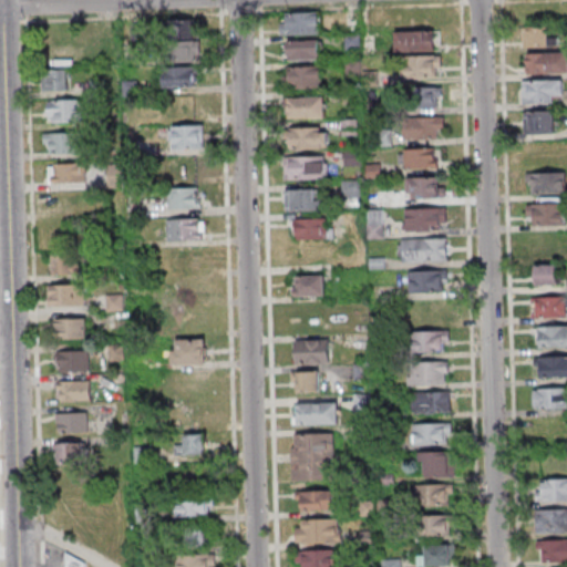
[(280,34),(320,34),(320,12),(280,12),(280,34)]
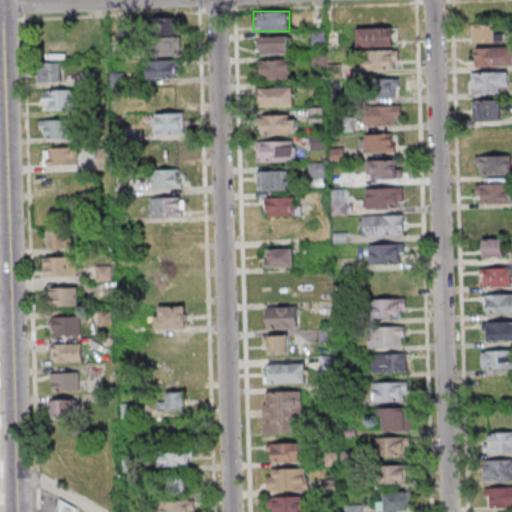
[(180,18),(154,18),(154,55),(180,55),(180,18)]
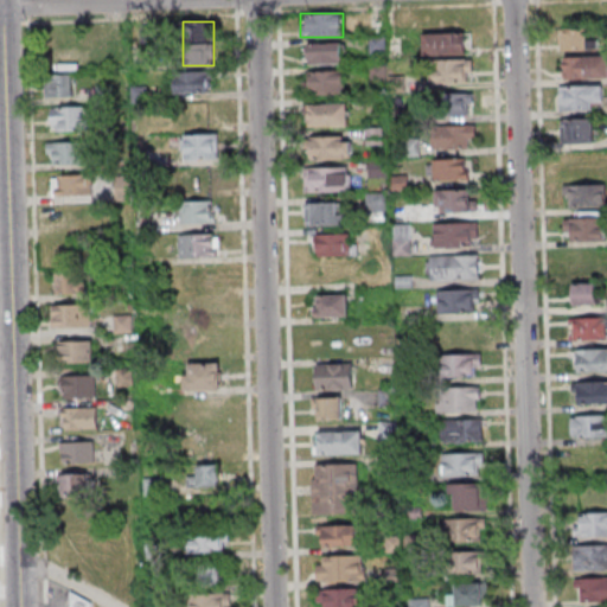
[(560,50),(598,50),(598,38),(586,38),(586,27),(560,27),(560,50)]
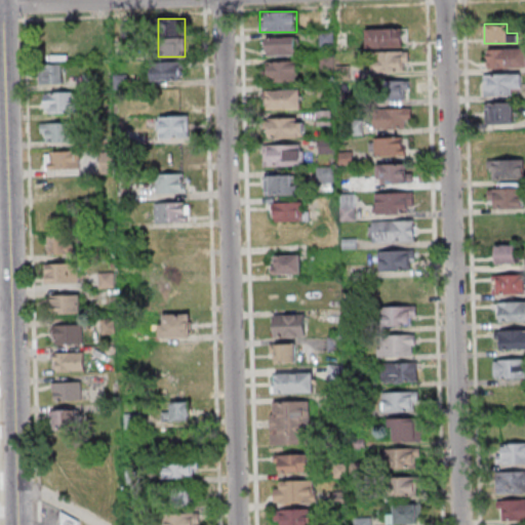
[(403,29),(374,29),(374,47),(403,47),(403,29)]
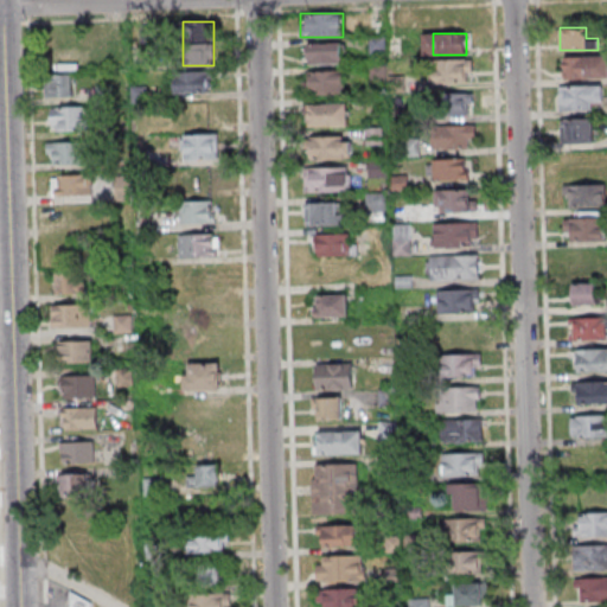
[(343,43),(302,43),(302,63),(343,63),(343,43)]
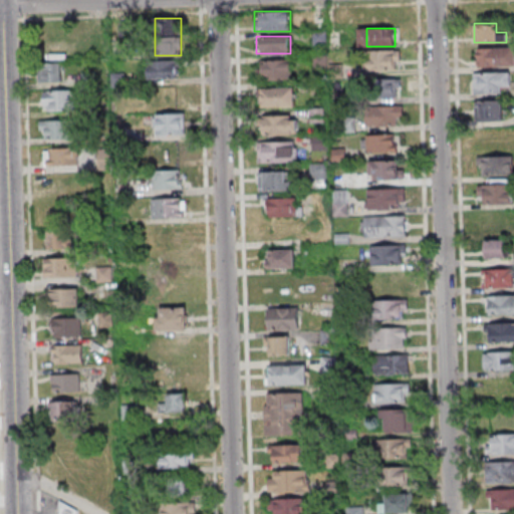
[(513,46),(476,48),(477,67),(513,65),(513,46)]
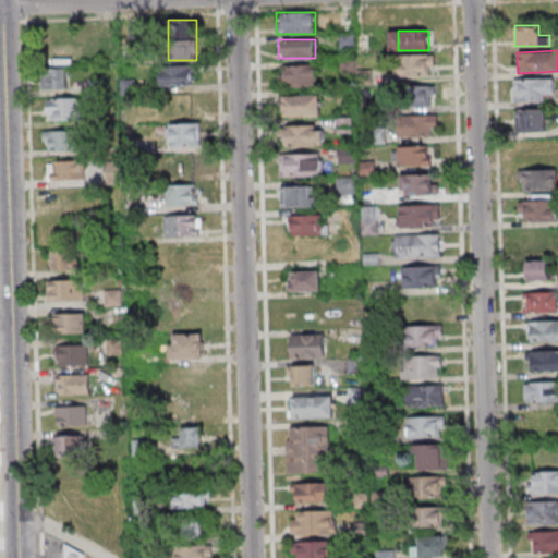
[(429,75),(429,55),(397,55),(397,75),(429,75)]
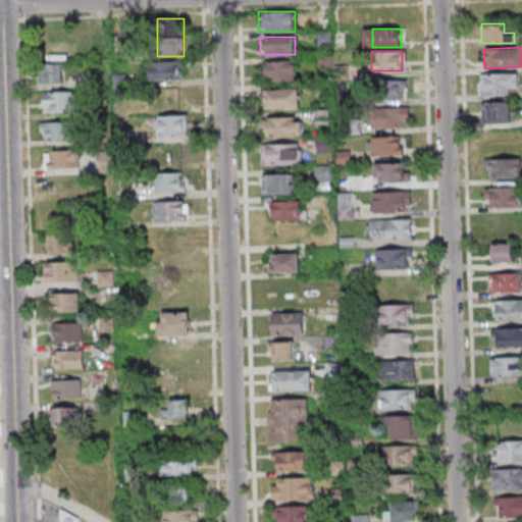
[(261,60),(261,80),(295,80),(295,60),(261,60)]
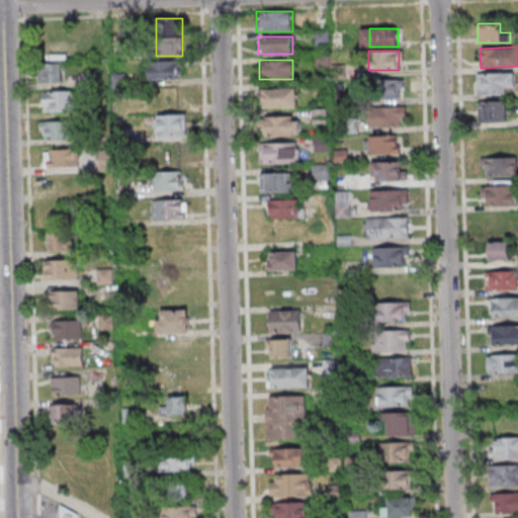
[(150,61),(150,79),(181,79),(181,61),(150,61)]
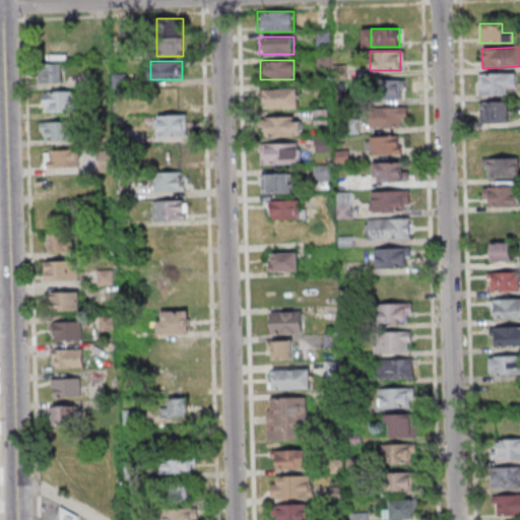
[(40,82),(62,82),(62,63),(40,63),(40,82)]
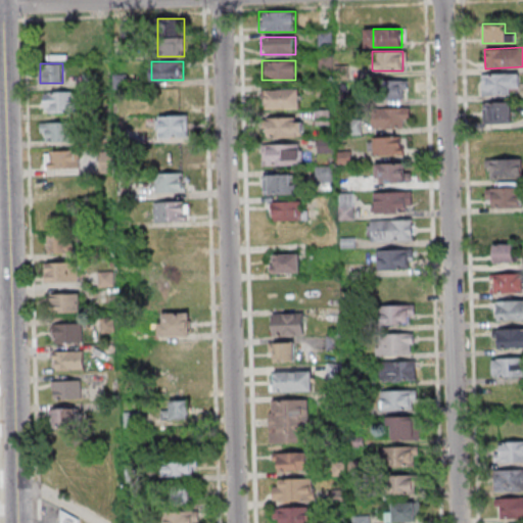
[(482,74),(482,94),(520,94),(520,74),(482,74)]
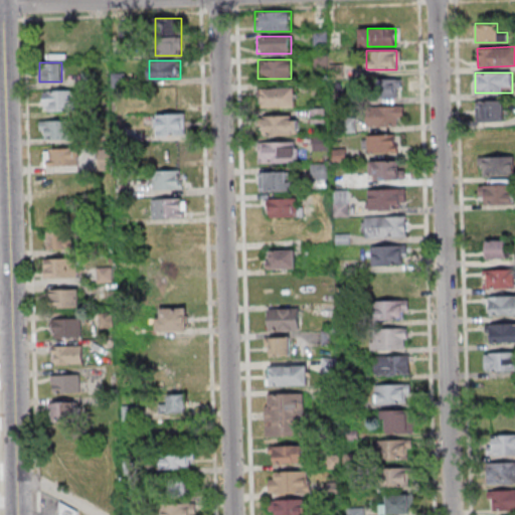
[(399,79),(367,79),(367,99),(399,99),(399,79)]
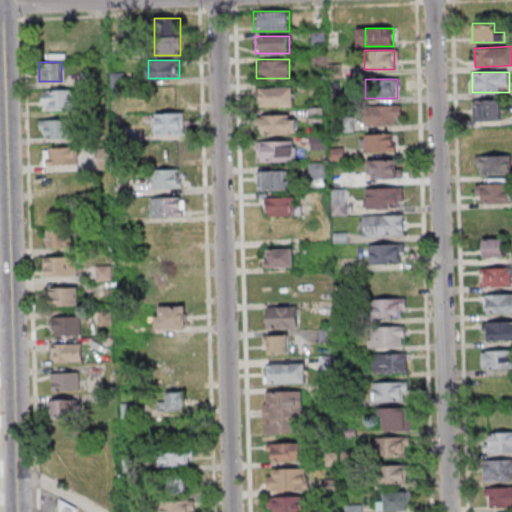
[(294,106),(294,87),(260,87),(260,106),(294,106)]
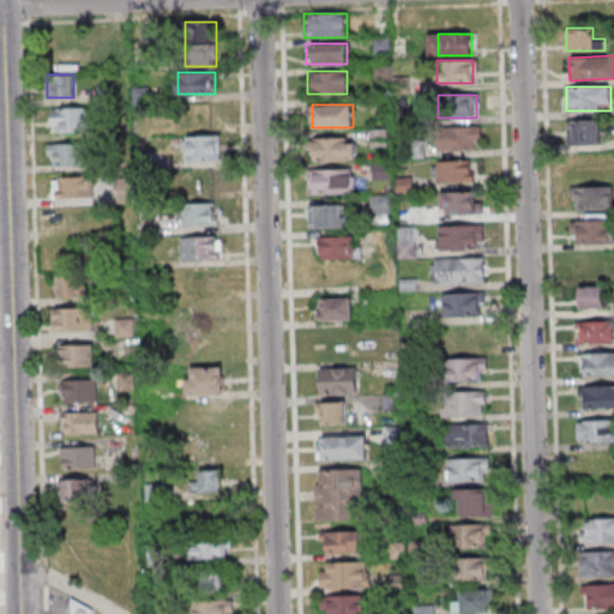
[(92,131),(92,108),(52,108),(52,131),(92,131)]
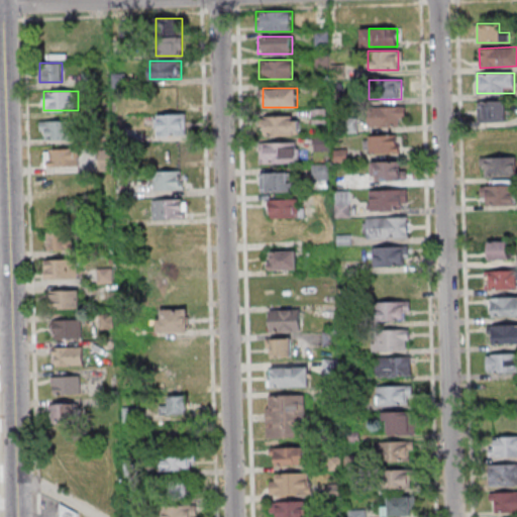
[(507,101),(478,101),(478,122),(507,122),(507,101)]
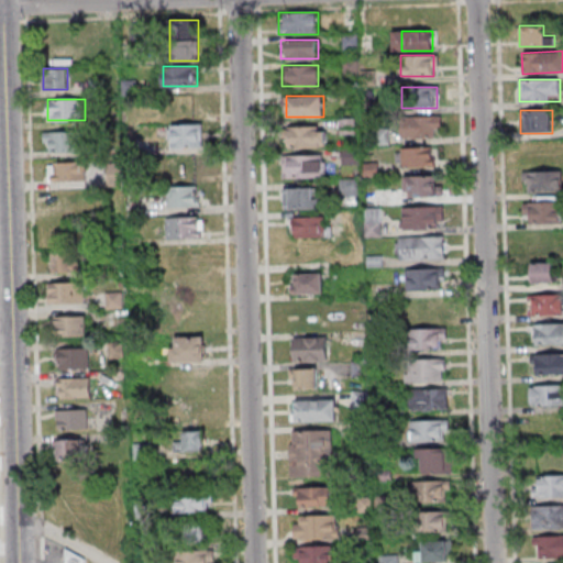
[(401,116),(401,138),(441,138),(441,116),(401,116)]
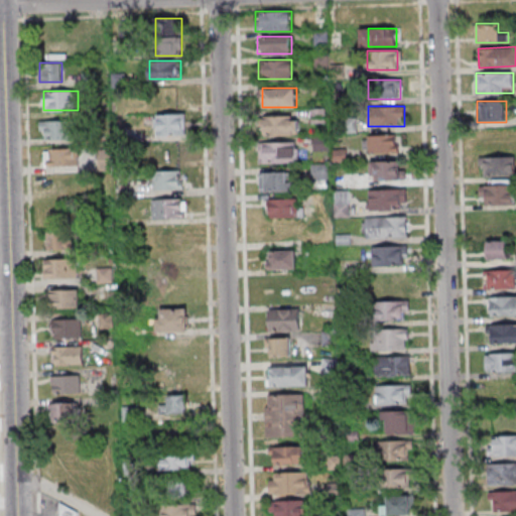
[(184,135),(184,114),(157,114),(157,135),(184,135)]
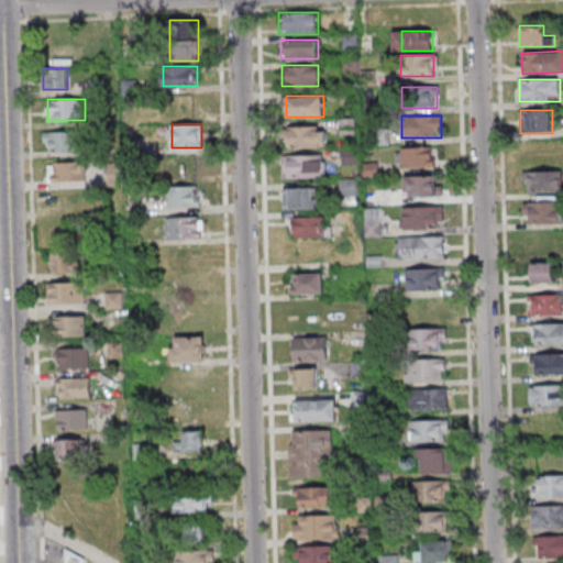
[(326,127),(288,127),(288,146),(326,146),(326,127)]
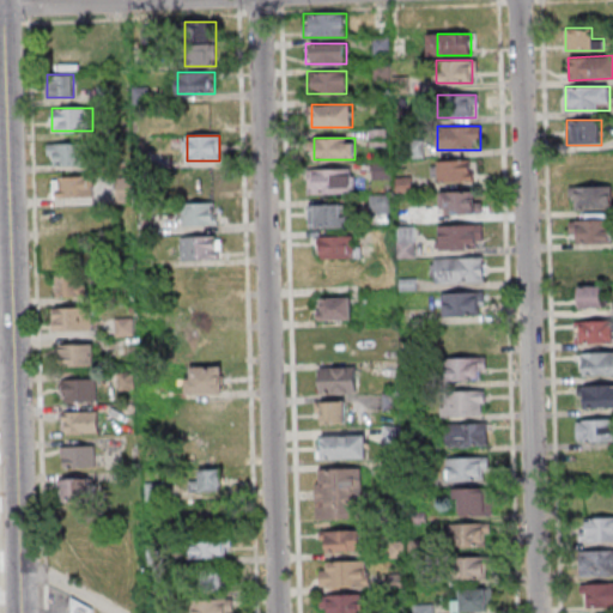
[(83,165),(83,144),(48,144),(48,165),(83,165)]
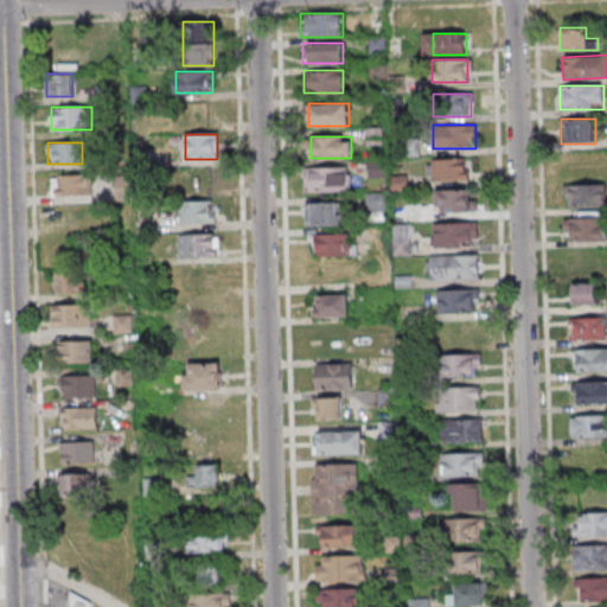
[(427,159),(427,179),(468,179),(468,159),(427,159)]
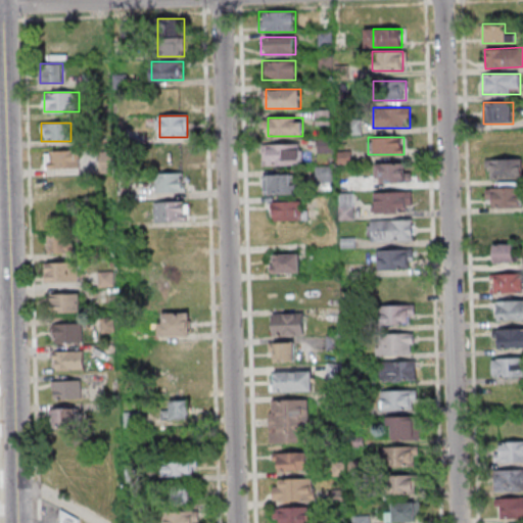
[(262,165),(301,165),(301,144),(262,144),(262,165)]
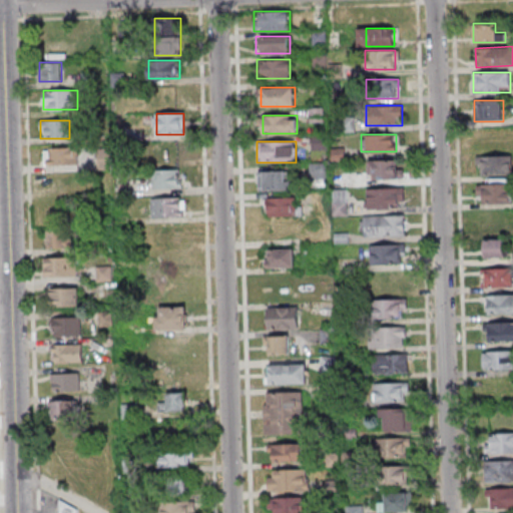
[(181,142),(157,142),(157,161),(181,161),(181,142)]
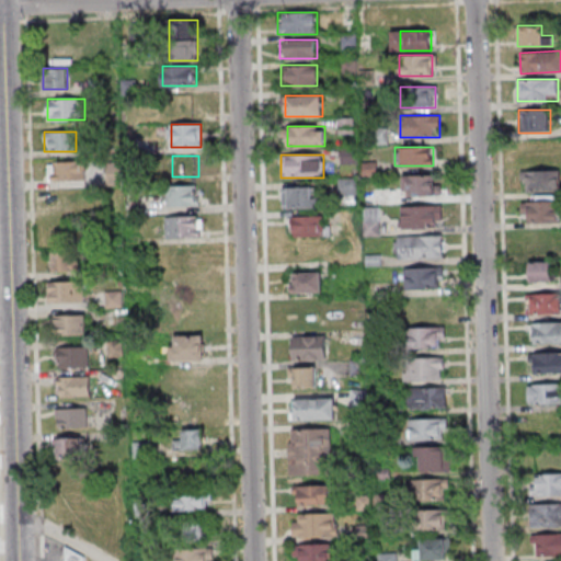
[(48,181),(84,181),(84,161),(48,161),(48,181)]
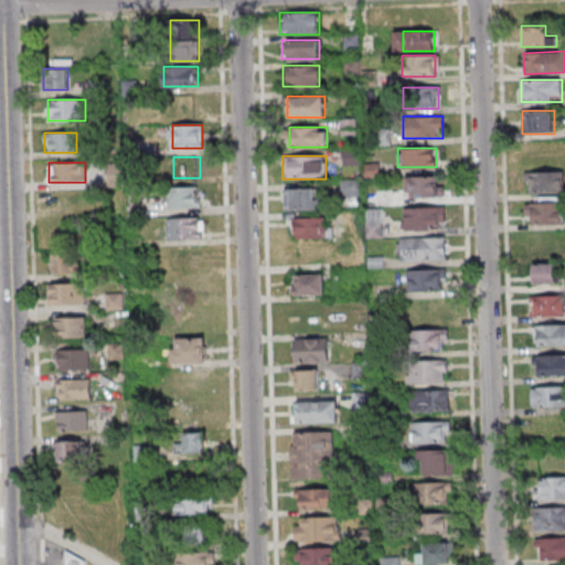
[(526,193),(564,193),(564,171),(526,171),(526,193)]
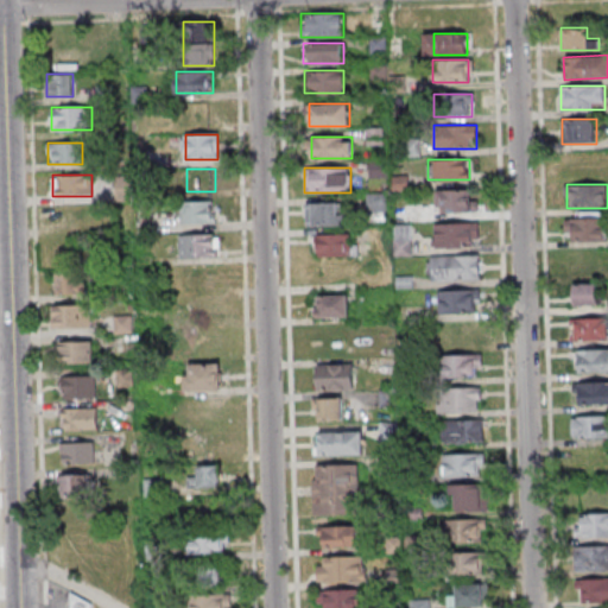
[(437,189),(437,213),(479,213),(479,189),(437,189)]
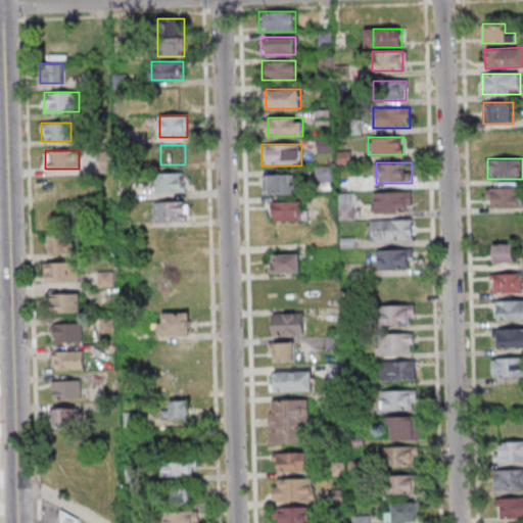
[(333,165),(316,165),(316,190),(333,190),(333,165)]
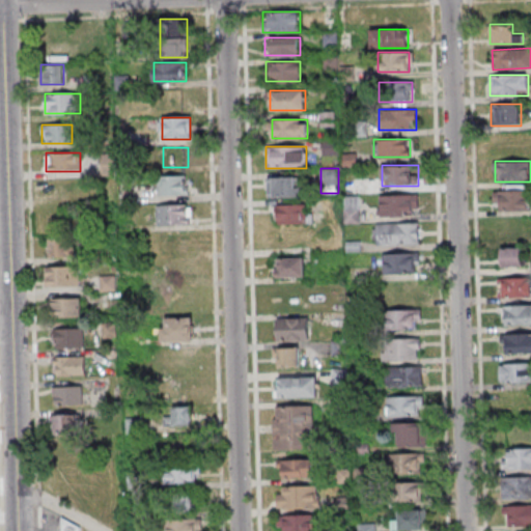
[(158,176),(158,195),(188,195),(188,176),(158,176)]
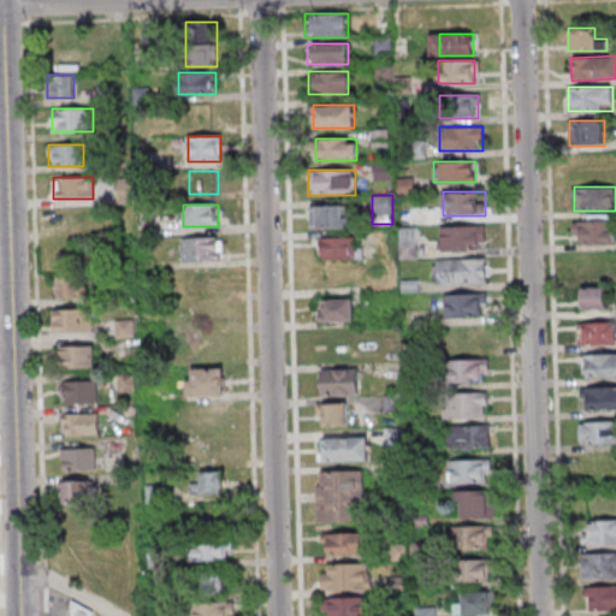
[(348,206),(309,206),(309,229),(348,229),(348,206)]
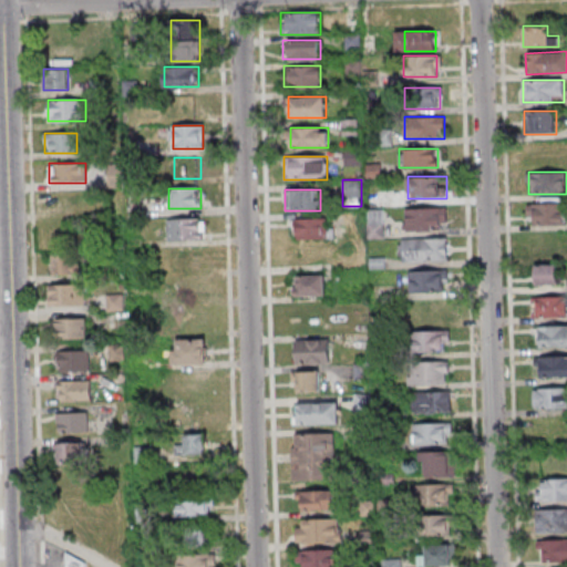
[(527,203),(527,225),(565,225),(565,203),(527,203)]
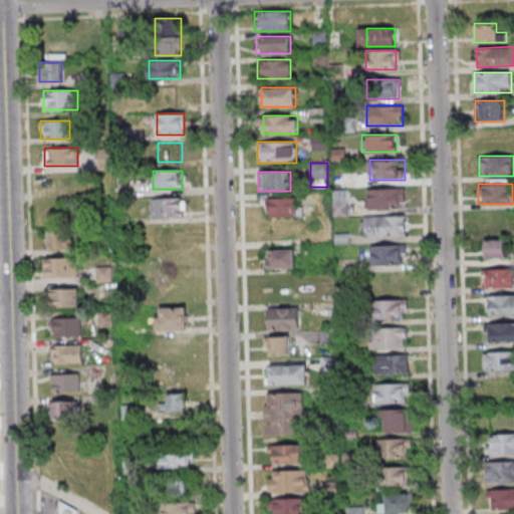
[(405,209),(405,188),(366,188),(366,209),(405,209)]
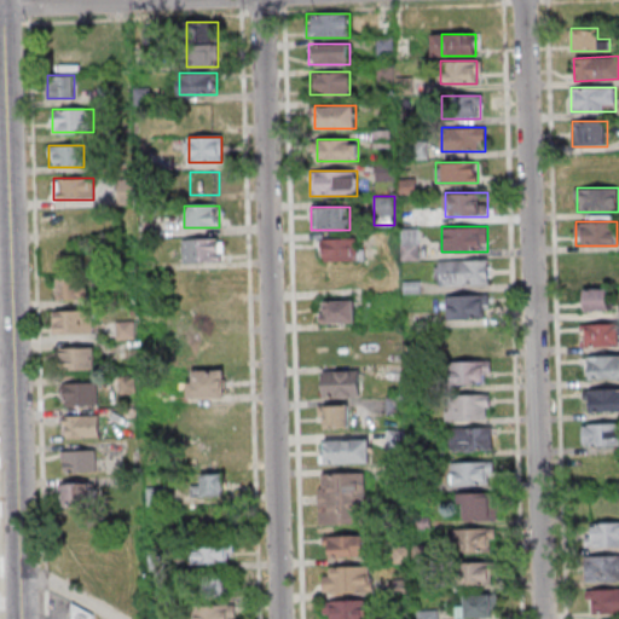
[(418,260),(418,227),(401,227),(401,260),(418,260)]
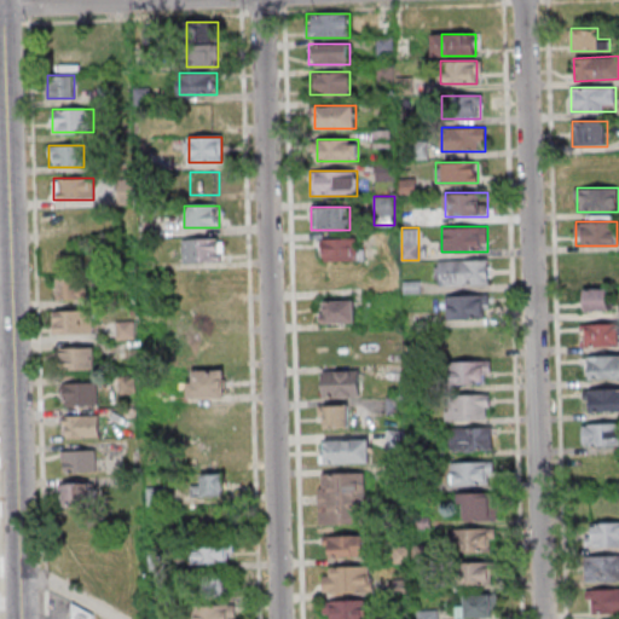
[(183,238),(183,262),(223,261),(223,237),(183,238)]
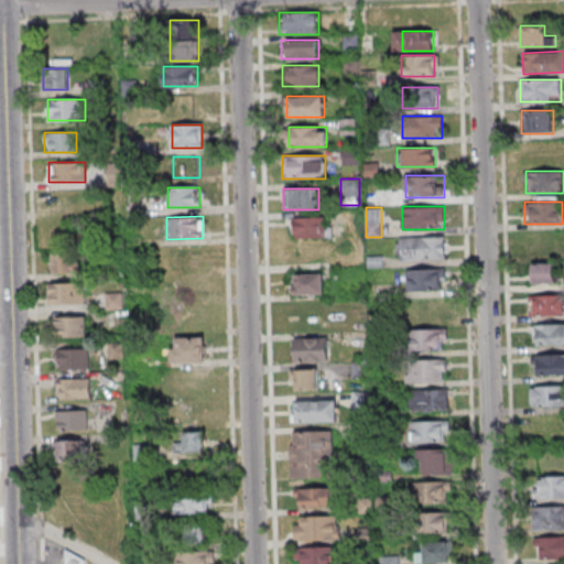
[(329,237),(329,217),(292,217),(292,237),(329,237)]
